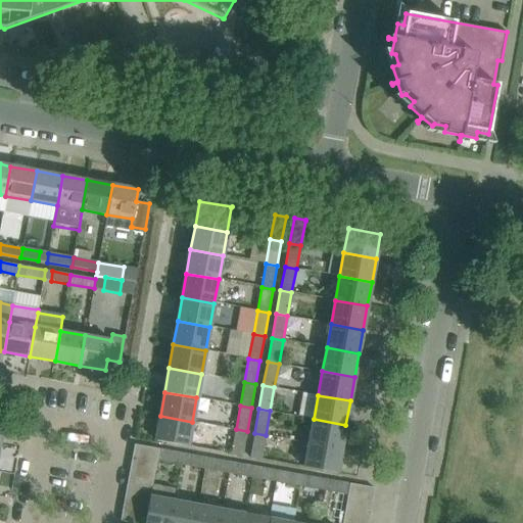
[(160,416),(155,440),(188,446),(192,422),(160,416)]
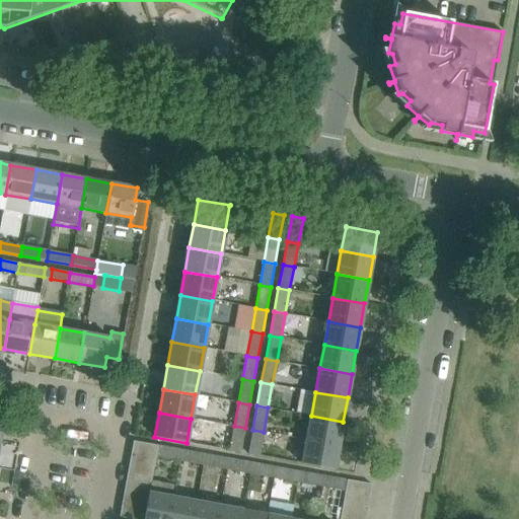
[(343,422),(311,416),(307,439),(339,445),(343,422)]
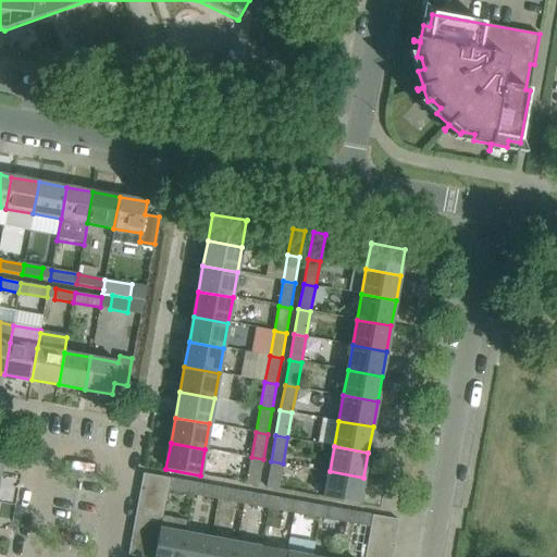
[(259,485),(263,459),(251,457),(246,483),(259,485)]
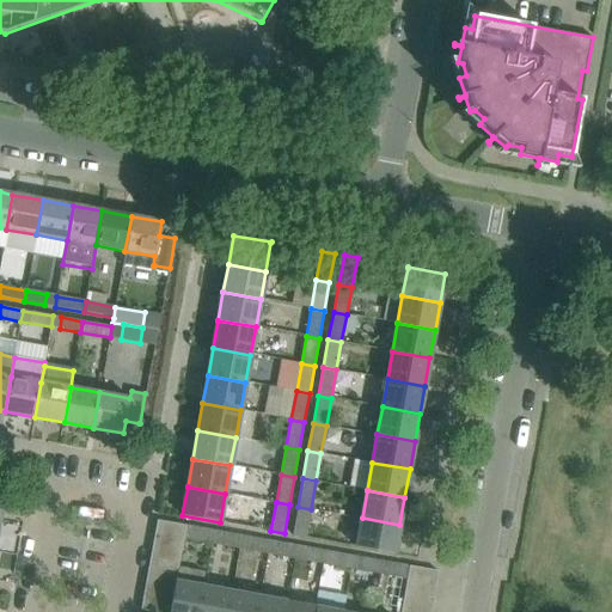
[(305,537),(311,509),(298,507),(292,534),(305,537)]
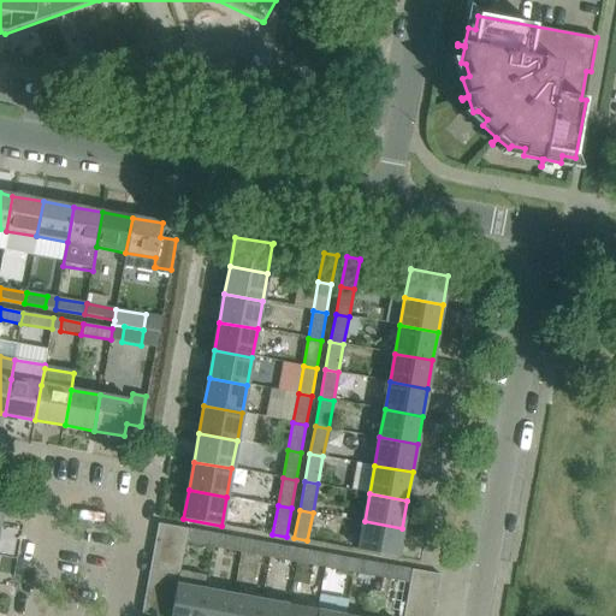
[(397,557),(402,528),(365,521),(359,550),(397,557)]
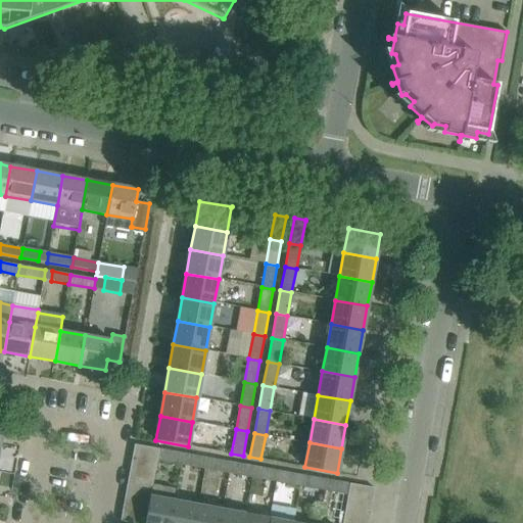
[(134,445),(132,458),(155,462),(155,460),(156,460),(158,449),(134,445)]
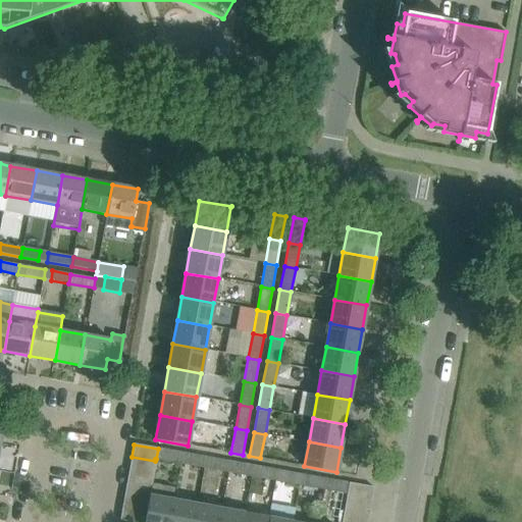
[(156,459),(180,463),(183,453),(158,449),(156,459)]
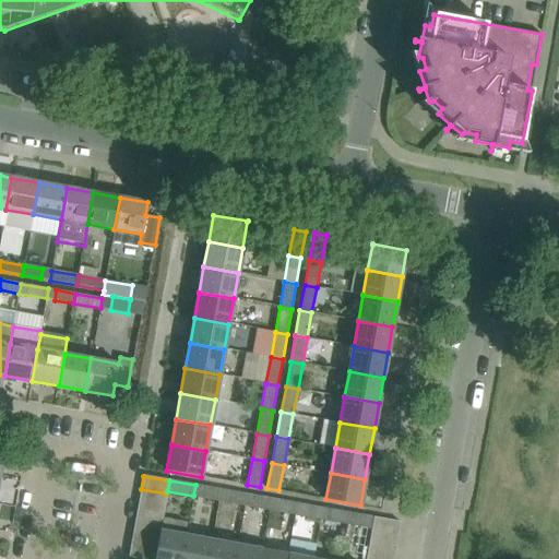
[(193,496),(218,500),(221,489),(195,485),(193,496)]
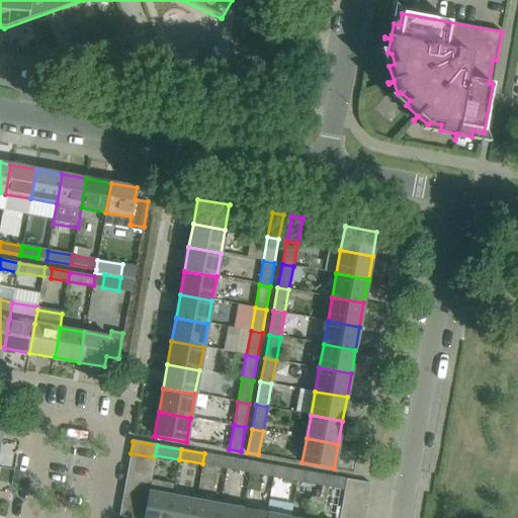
[(152,469),(154,457),(131,453),(128,465),(152,469)]
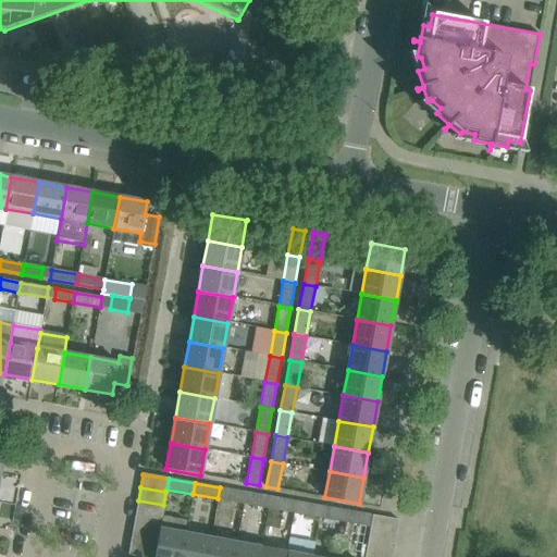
[(220,487),(218,498),(244,504),(245,493),(220,487)]
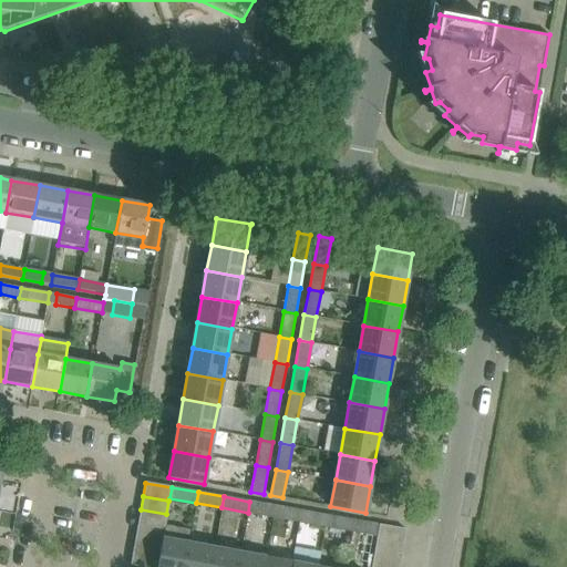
[(276,506),(249,502),(248,513),(274,517),(276,506)]
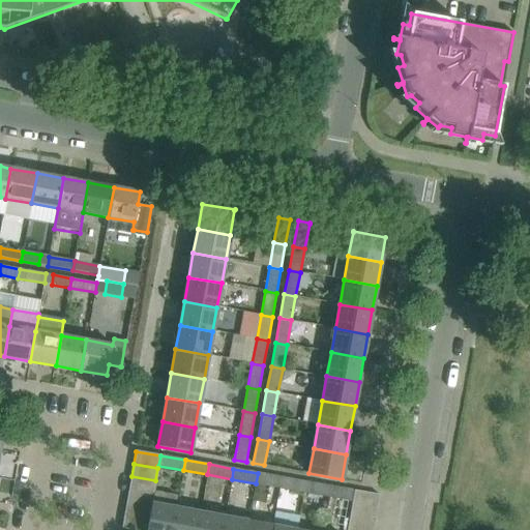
[(258,473),(256,483),(280,488),(282,477),(258,473)]
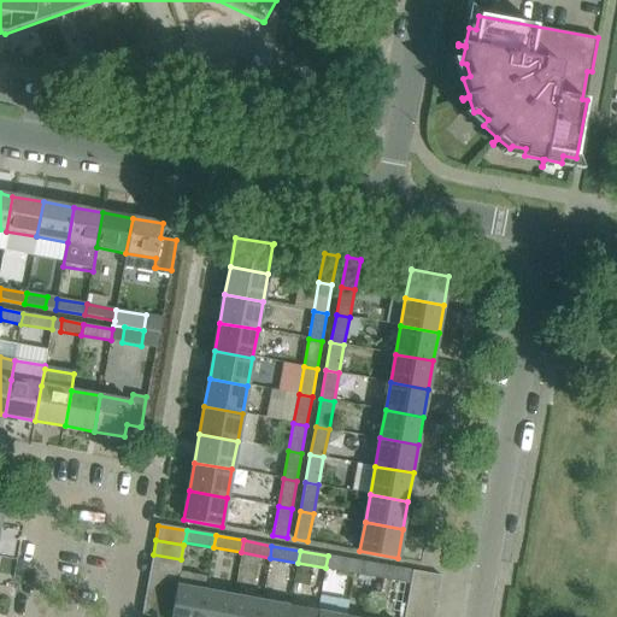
[(153,554),(150,570),(178,575),(181,559),(153,554)]
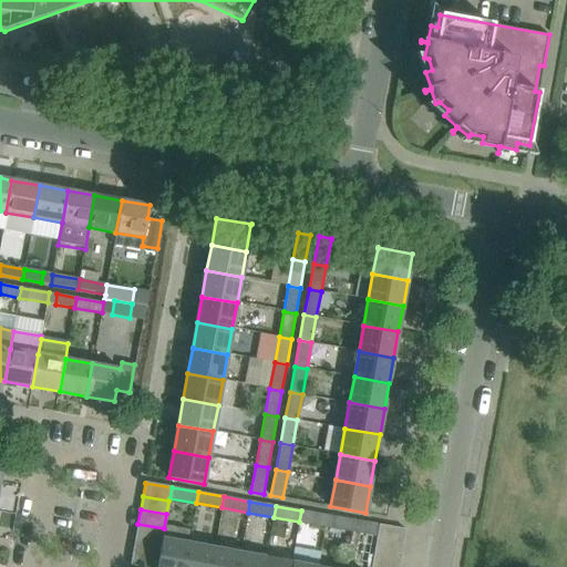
[(327,515),(301,511),(299,522),(326,526),(327,515)]
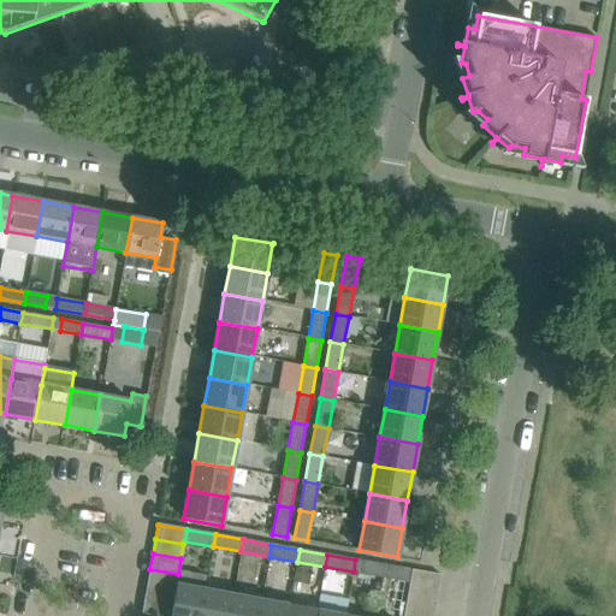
[(355,560),(354,572),(381,578),(384,566),(355,560)]
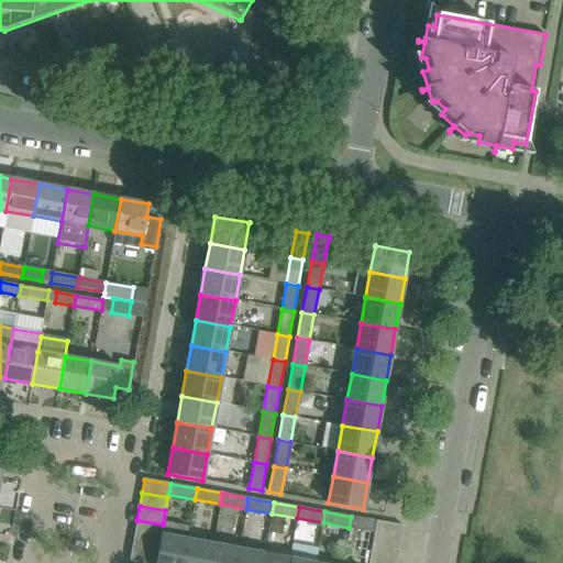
[(349,528),(374,532),(375,521),(351,517),(349,528)]
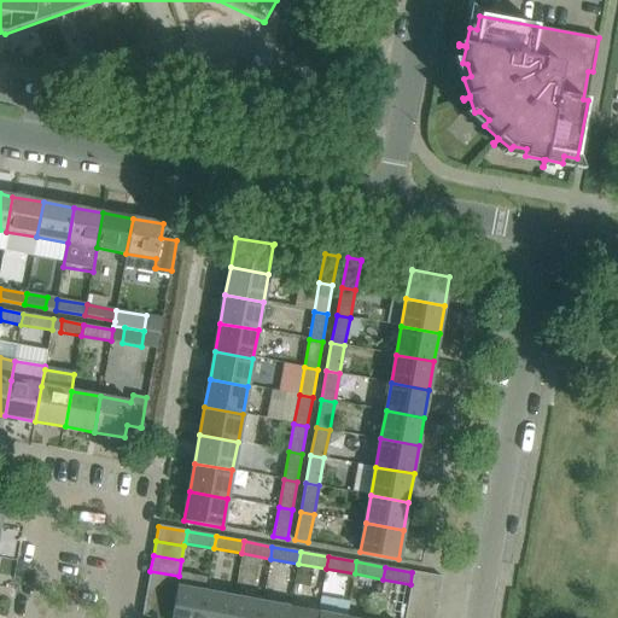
[(176,589),(179,576),(150,571),(147,586),(176,590),(176,589)]
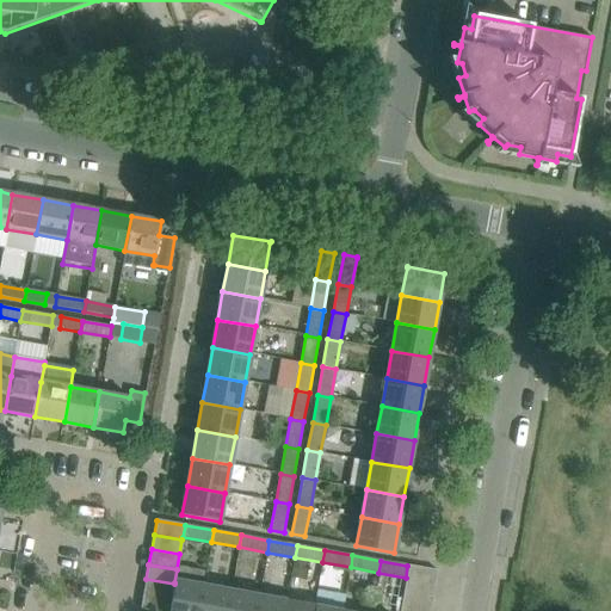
[(408,580),(434,585),(437,571),(407,566),(406,578),(408,578),(408,580)]
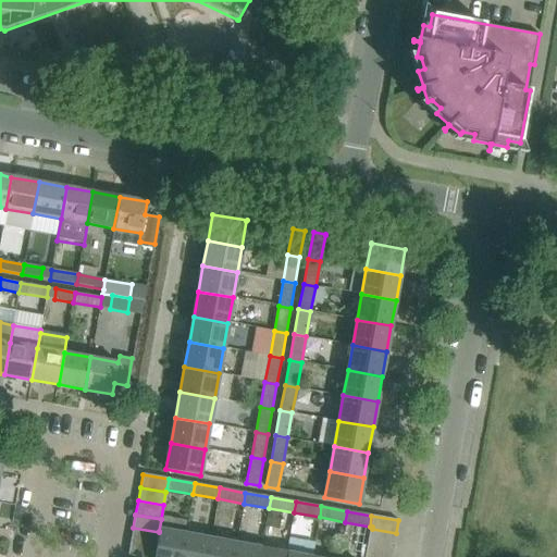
[(133,528),(131,541),(156,546),(159,532),(133,528)]
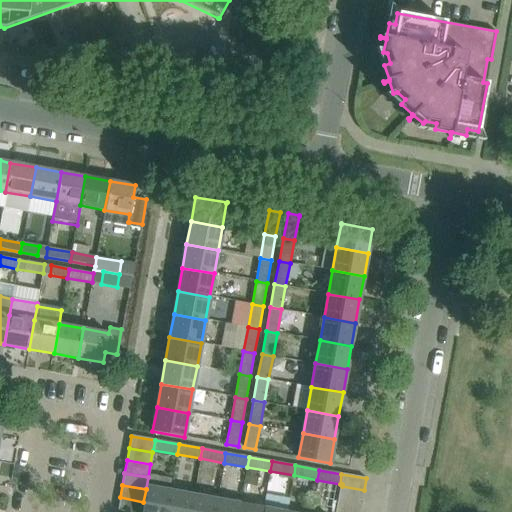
[(362,503),(364,490),(342,486),(340,499),(362,503)]
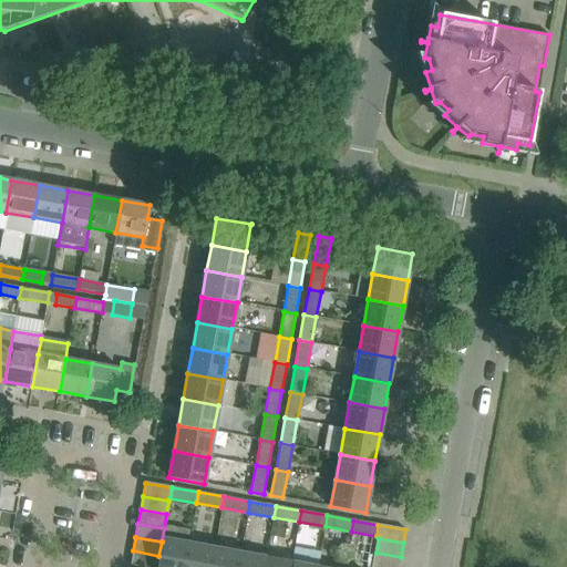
[(183,566),(187,545),(162,540),(162,542),(158,556),(156,566),(183,566)]
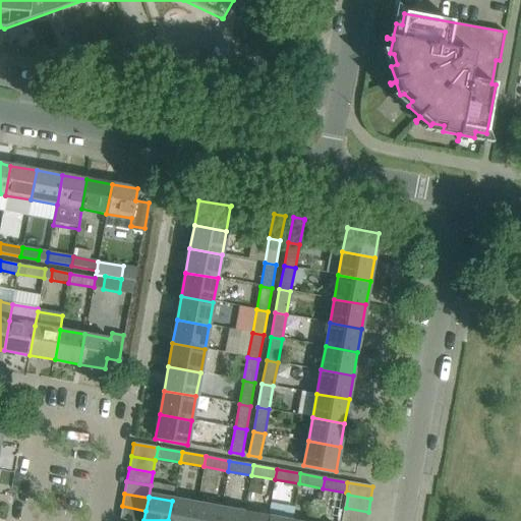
[(192,520),(196,505),(172,501),(168,520),(192,520)]
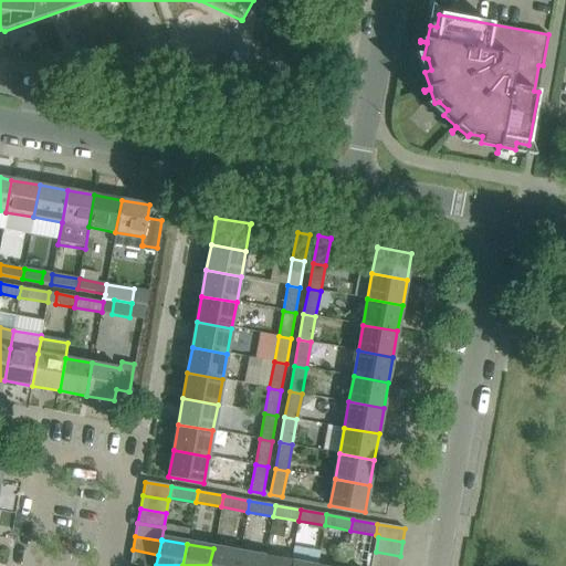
[(209,565),(237,565),(239,553),(213,548),(209,565)]
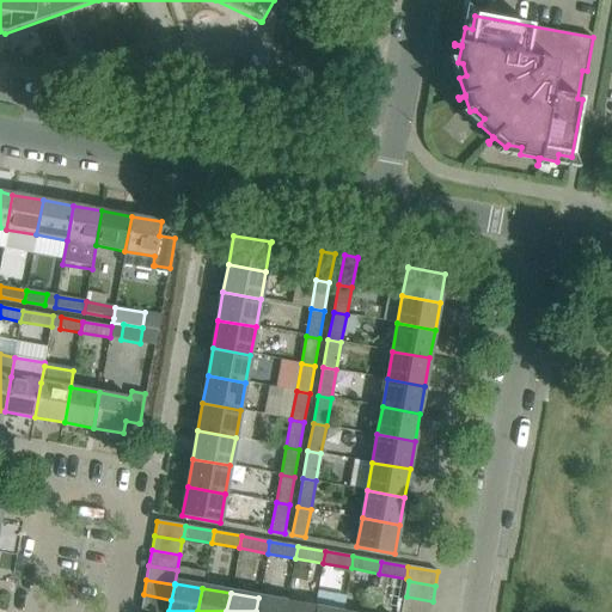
[(150,611),(169,611),(171,600),(144,594),(141,611),(150,611)]
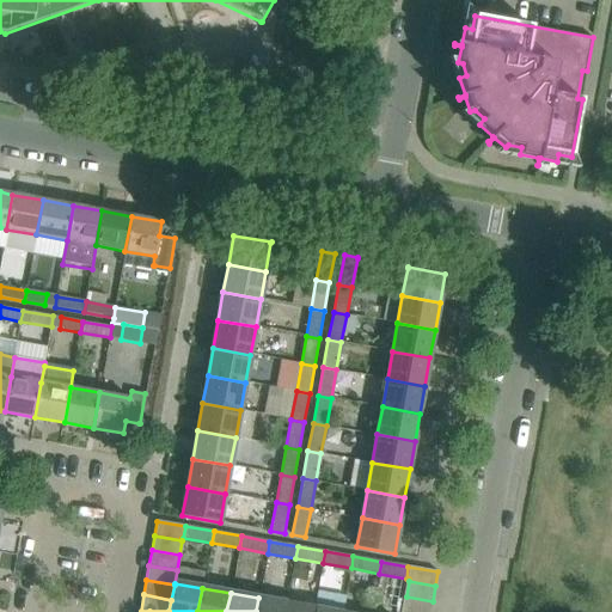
[(407,611),(430,611),(433,601),(407,597),(403,611),(407,611)]
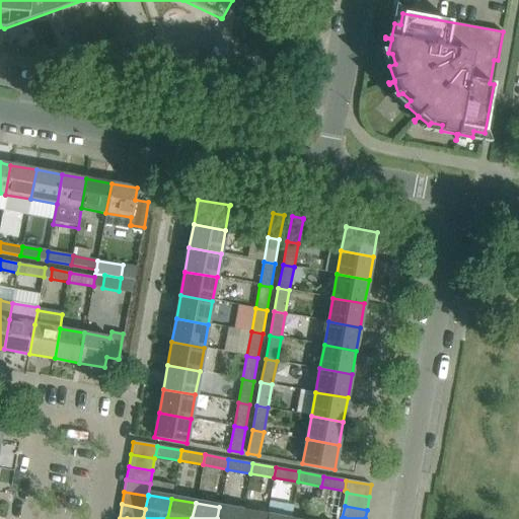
[(241,518),(243,512),(219,507),(217,518),(241,518)]
